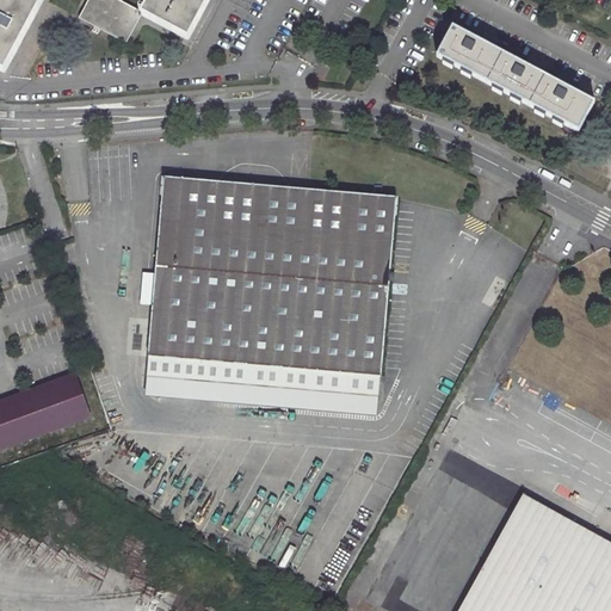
[(0,0),(0,68),(6,72),(25,36),(43,0),(0,0)]
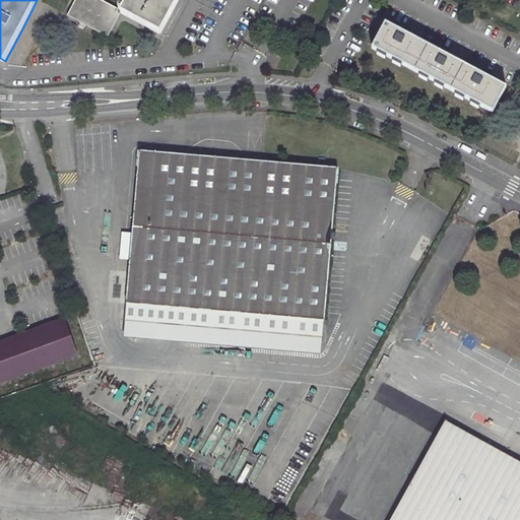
[(102,0),(74,0),(67,15),(107,37),(120,12),(121,10),(118,8),(102,0)]
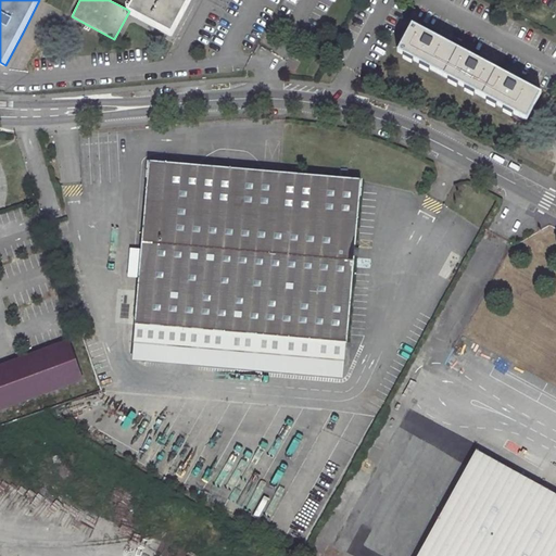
[(135,0),(129,11),(128,13),(171,35),(188,2),(189,0),(135,0)]
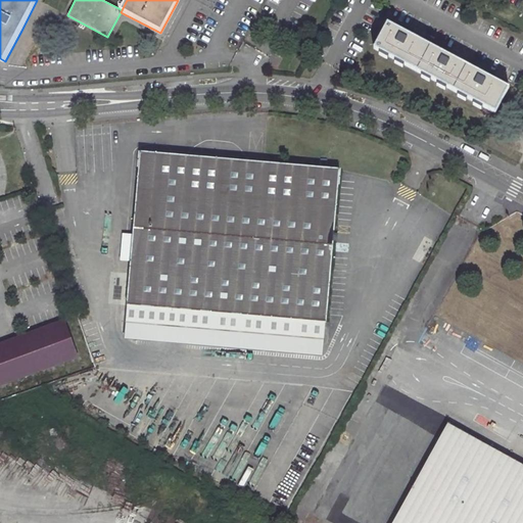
[(387,22),(374,48),(495,112),(508,88),(387,22)]
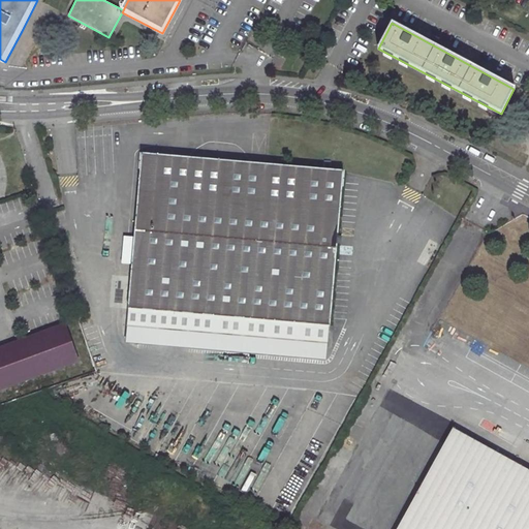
[(133,263),(129,308),(330,325),(343,170),(142,153),(138,192),(135,229),(135,237),(133,263)]
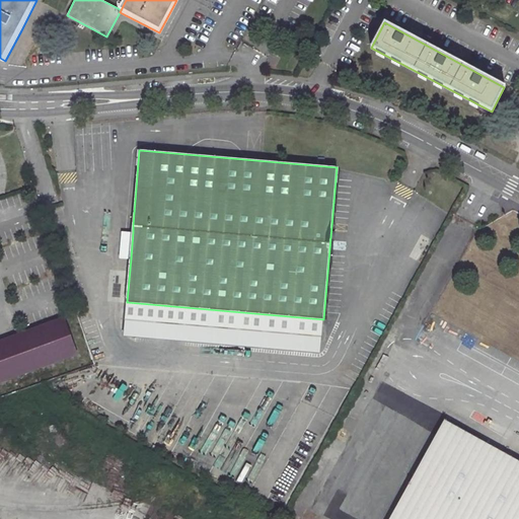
[(127,188),(124,225),(133,225),(136,189),(127,188)]
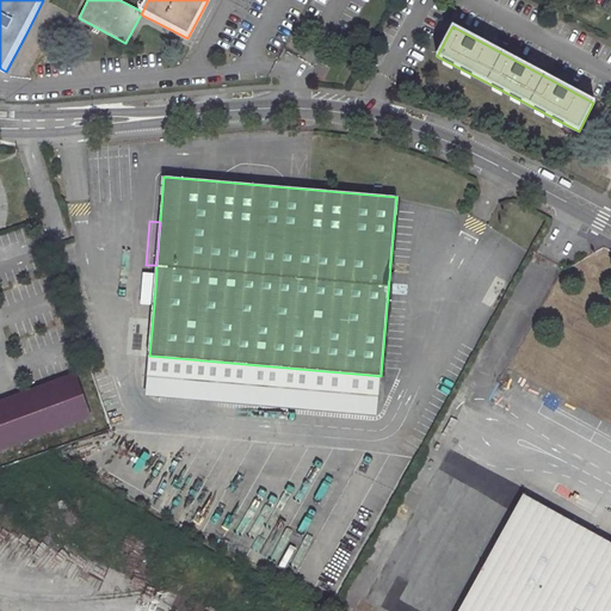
[(144,272),(142,303),(154,304),(156,273),(144,272)]
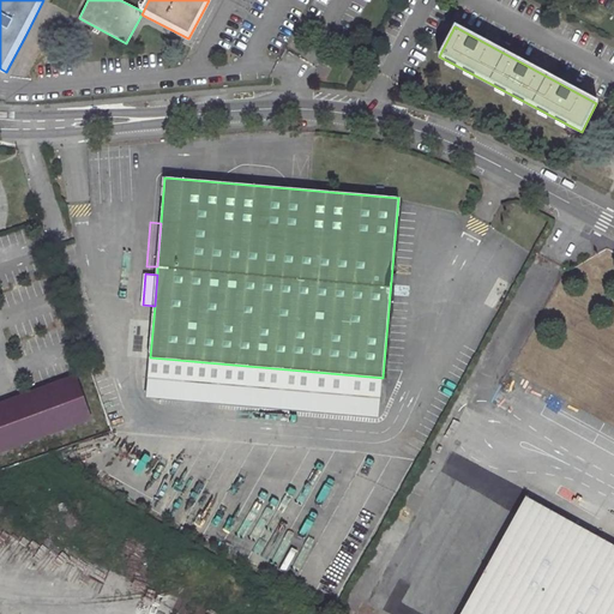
[(379,419),(383,378),(150,357),(146,398),(379,419)]
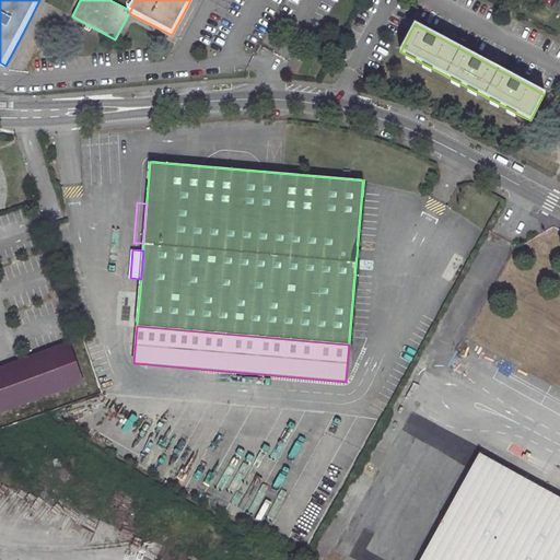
[(0,368),(0,411),(84,381),(70,342),(0,368)]
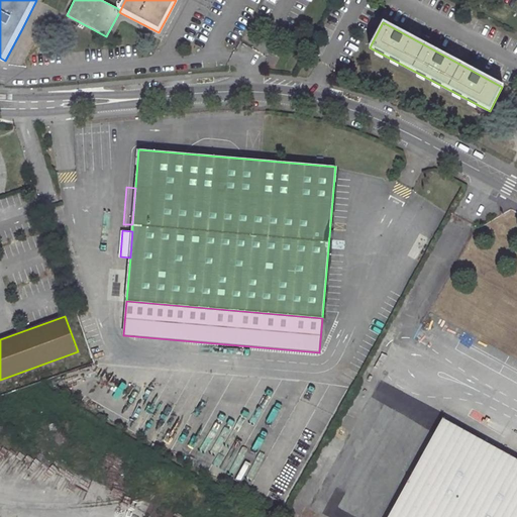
[(516,516),(516,459),(441,419),(388,516),(516,516)]
